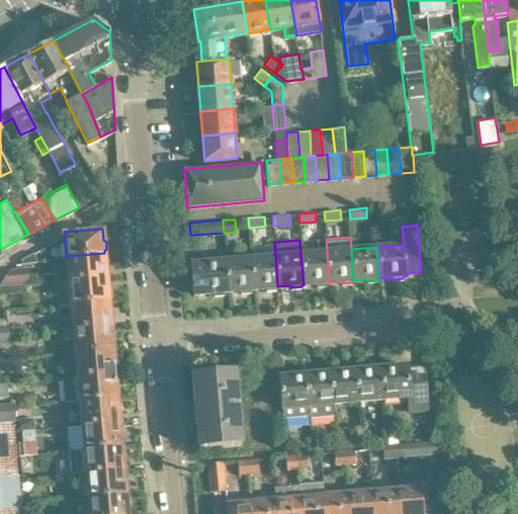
[(22,263),(37,260),(34,251),(21,258),(22,263)]
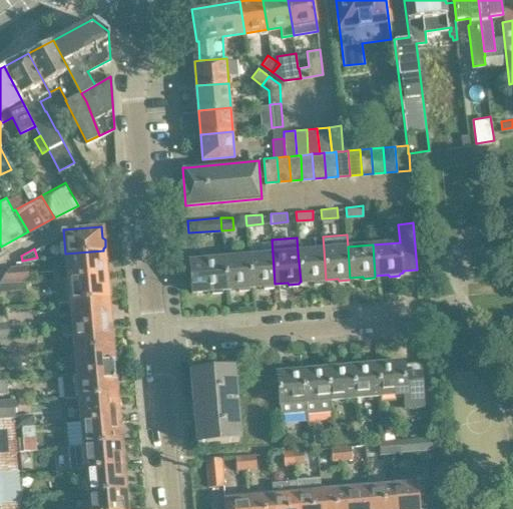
[(326,280),(324,248),(298,251),(301,282),(313,281),(314,283),(324,282),(325,280),(326,280)]
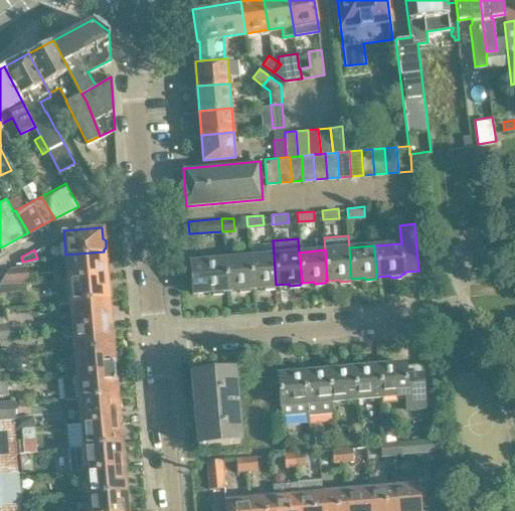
[(104,252),(104,251),(65,254),(67,278),(106,274),(105,264),(108,262),(107,254),(104,252)]
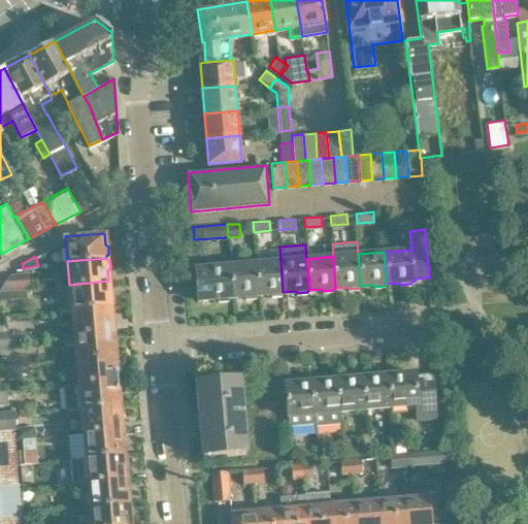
[(283,292),(281,261),(256,263),(259,294),(270,293),(271,295),(282,294),(283,292)]
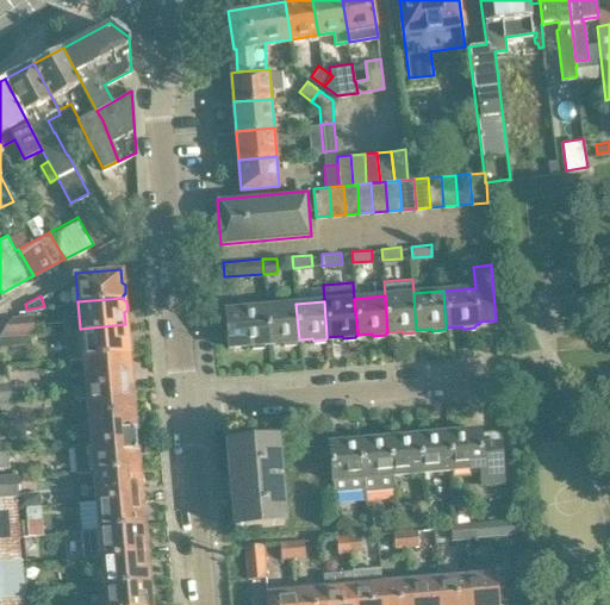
[(299,340),(296,304),(266,306),(269,342),(282,342),(284,344),(296,343),(297,340),(299,340)]
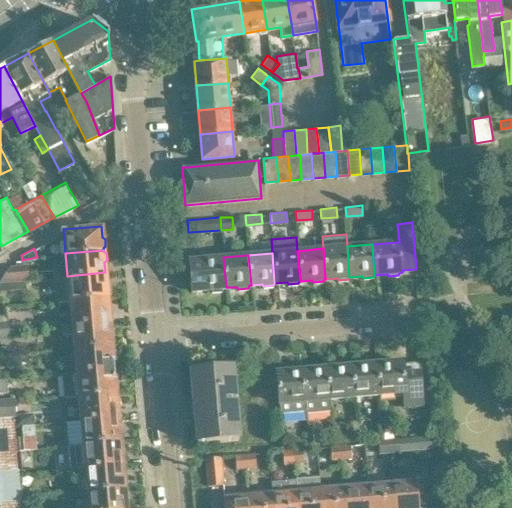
[(226,287),(223,257),(189,260),(192,290),(211,289),(212,291),(221,290),(222,288),(226,287)]
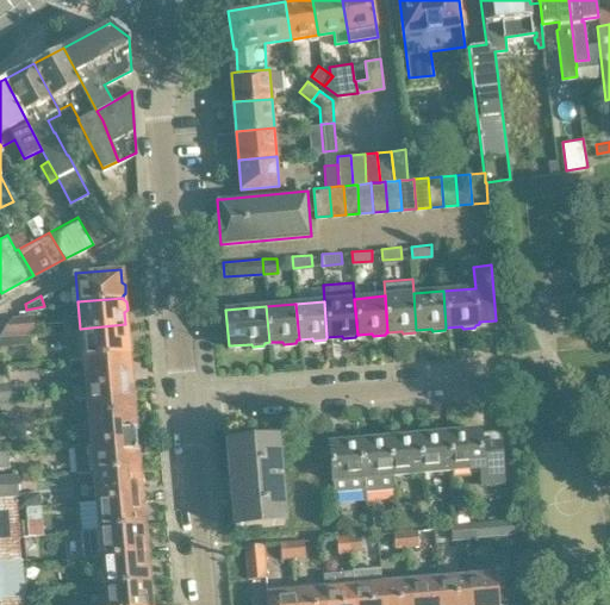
[(33,315),(12,317),(0,334),(0,335),(11,335),(29,334),(33,332),(33,315)]
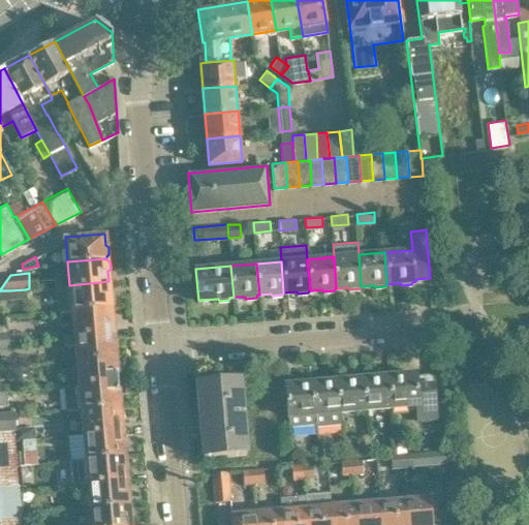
[(110,292),(109,281),(69,285),(58,286),(61,311),(72,310),(112,306),(111,304),(114,302),(113,295),(110,292)]
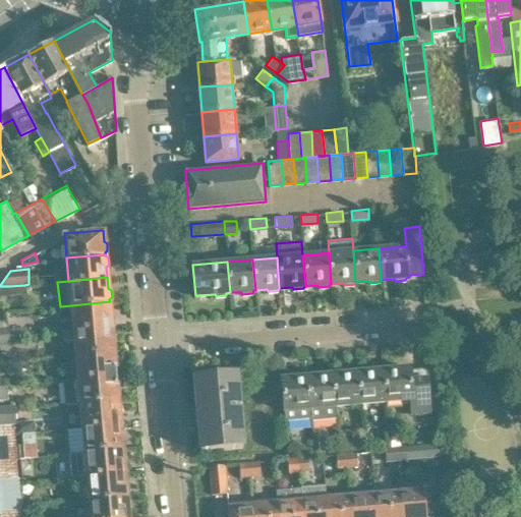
[(24,293),(24,285),(9,286),(9,294),(24,293)]
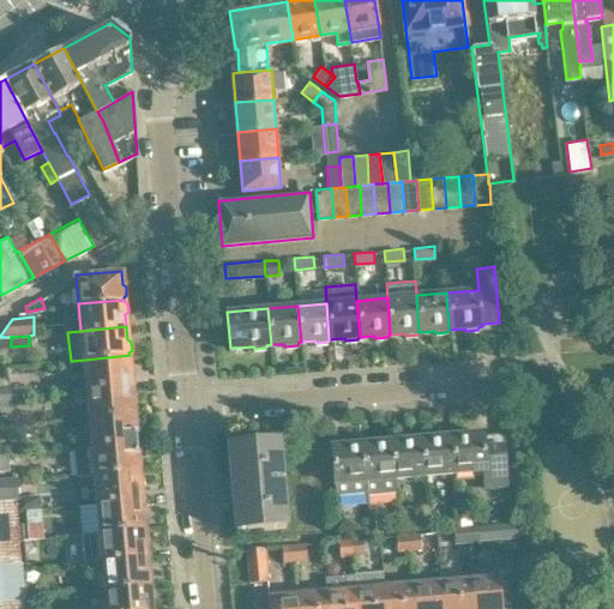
[(130,359),(130,355),(84,360),(86,389),(132,384),(131,372),(133,369),(132,361),(130,359)]
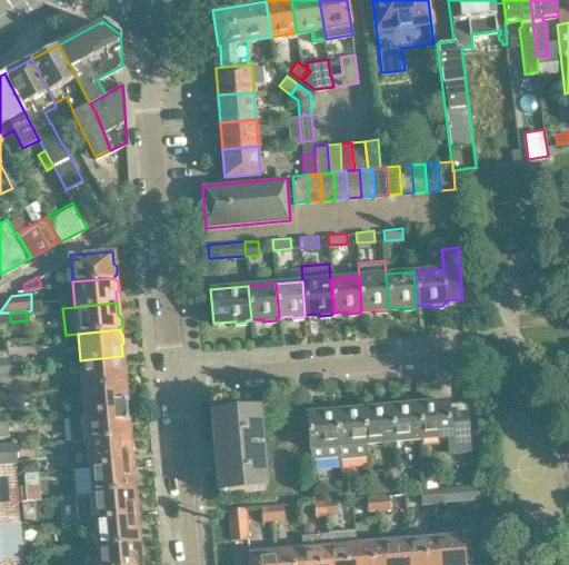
[(0,374),(10,373),(8,356),(0,356),(0,374)]
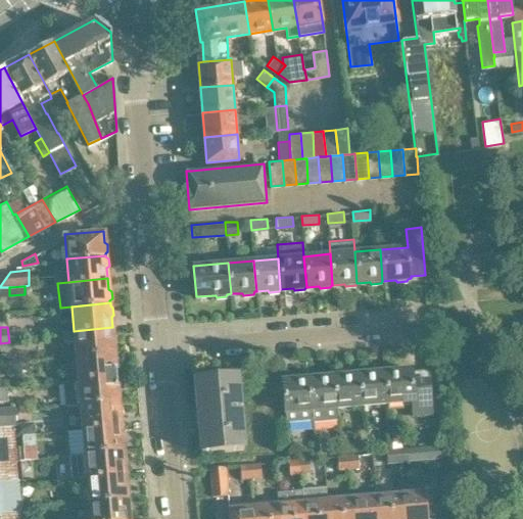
[(113,338),(112,327),(74,331),(63,331),(64,341),(75,340),(76,355),(114,351),(114,349),(116,347),(115,340),(113,338)]
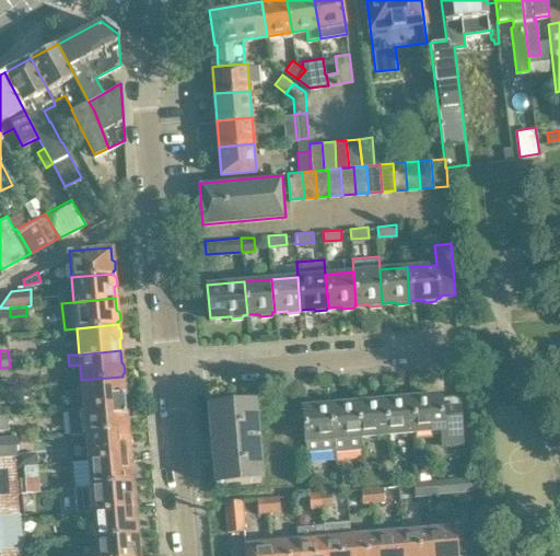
[(14,351),(14,360),(27,359),(26,351),(14,351)]
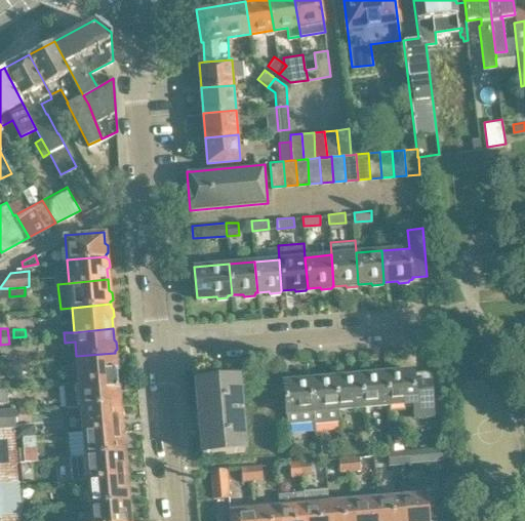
[(115,355),(115,353),(76,356),(78,381),(117,377),(116,366),(118,364),(117,357),(115,355)]
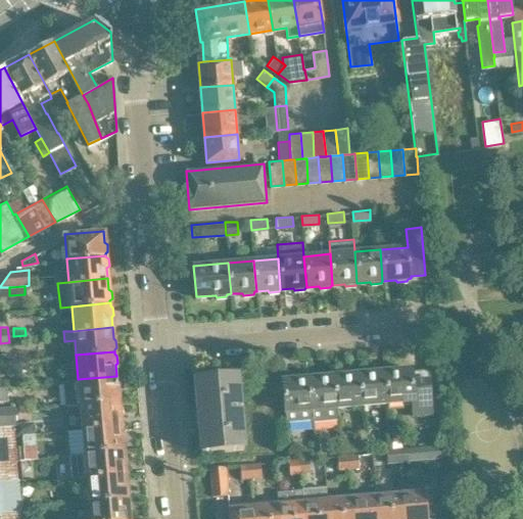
[(434,412),(427,369),(411,371),(411,368),(399,369),(398,367),(388,368),(388,370),(385,370),(388,402),(414,399),(415,414),(434,412)]
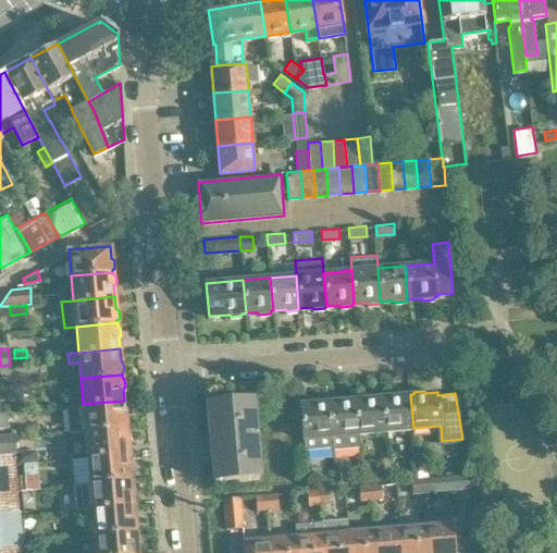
[(413,428),(410,394),(397,395),(396,393),(386,394),(385,396),(383,397),(385,430),(413,428)]
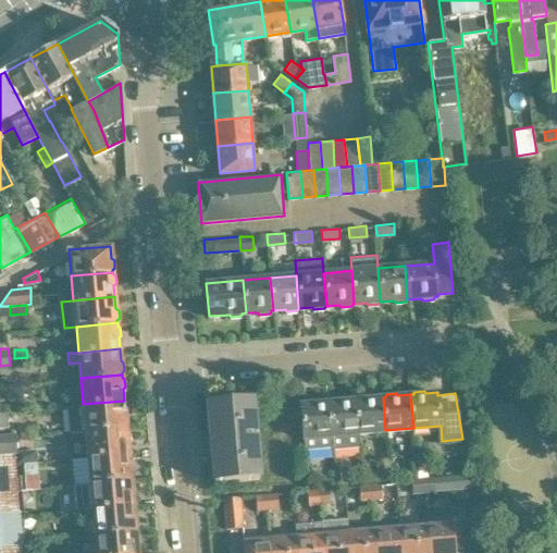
[(385,430),(383,397),(371,398),(370,395),(359,396),(359,398),(355,400),(358,432),(359,432),(385,430)]
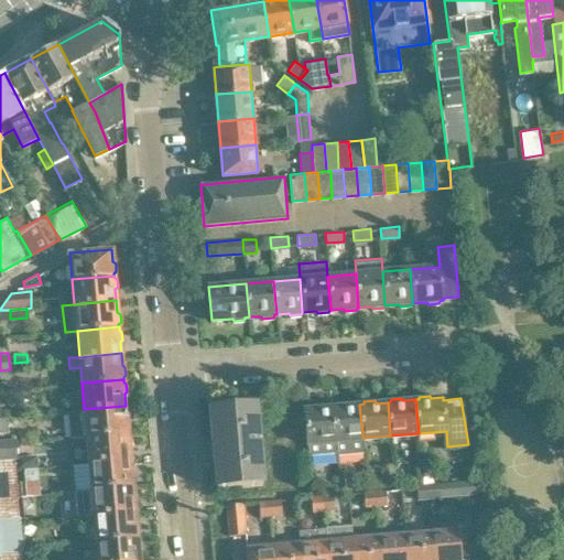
[(362,438),(359,405),(357,405),(356,402),(345,404),(345,406),(333,407),(336,451),(336,453),(364,451),(364,438),(362,438)]
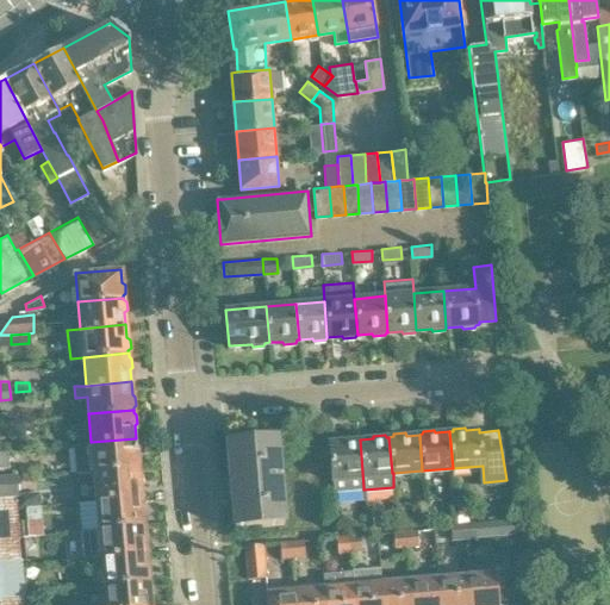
[(228,441),(230,467),(230,478),(225,478),(226,484),(280,479),(277,437),(228,441)]
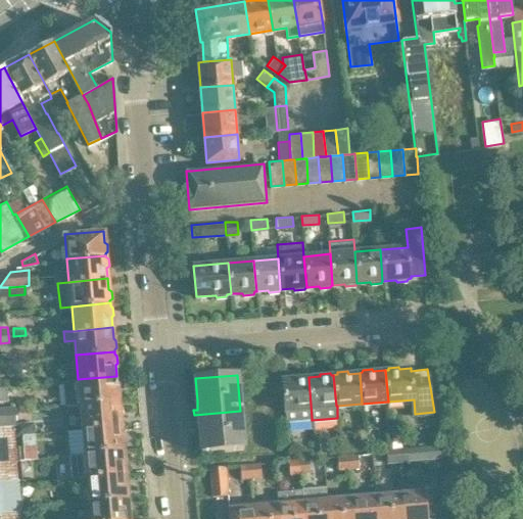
[(312,418),(308,377),(305,377),(304,375),(294,376),(294,378),(282,379),(286,421),(312,418)]
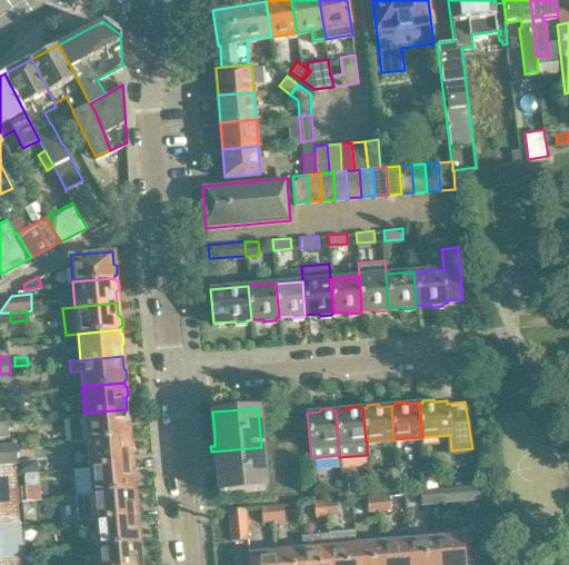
[(128,420),(127,409),(85,413),(69,414),(71,440),(87,439),(129,436),(129,434),(131,432),(131,423),(128,420)]
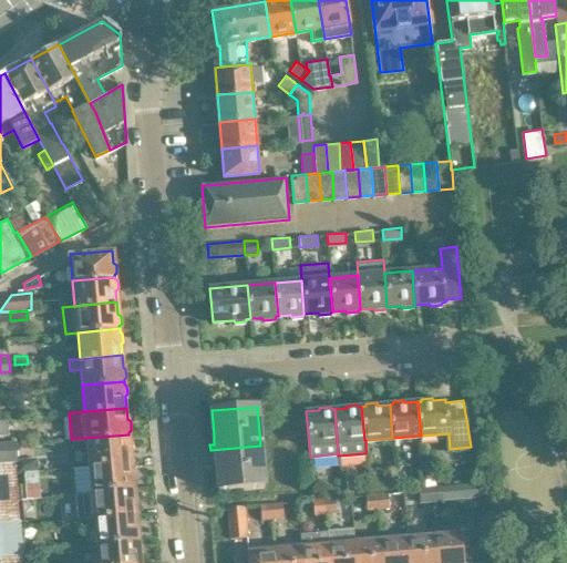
[(20,434),(20,444),(24,444),(24,443),(38,442),(37,433),(20,434)]
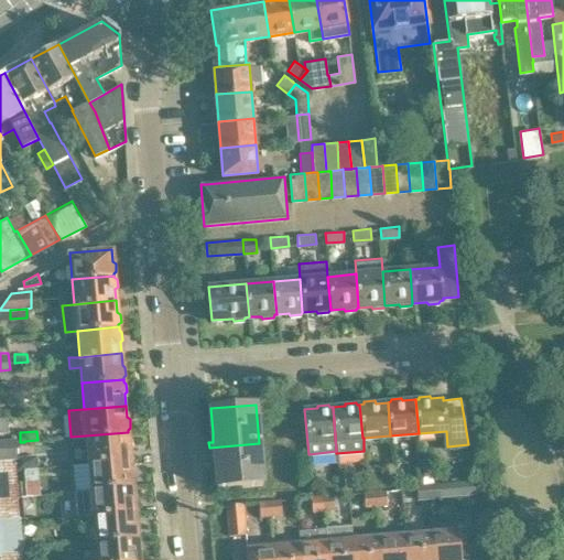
[(128,434),(128,432),(86,435),(89,462),(130,459),(129,447),(132,444),(131,437),(128,434)]
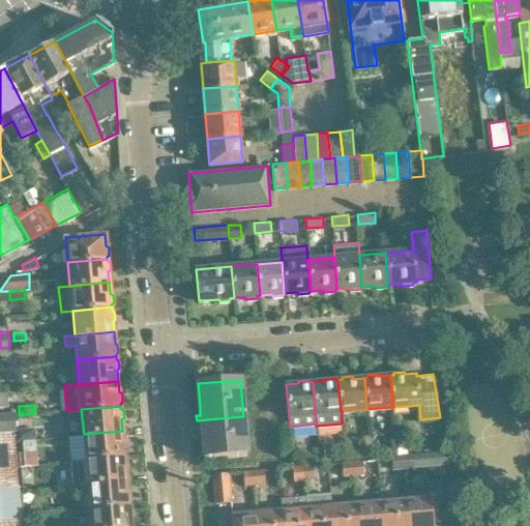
[(0,430),(13,429),(12,417),(11,407),(0,407),(0,430)]
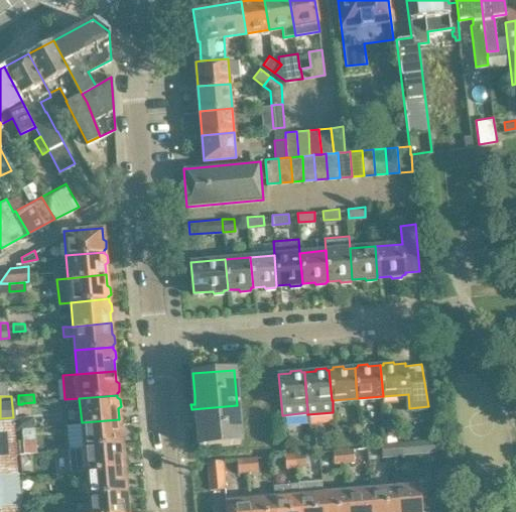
[(240,440),(237,405),(191,409),(191,415),(196,415),(199,444),(240,440)]
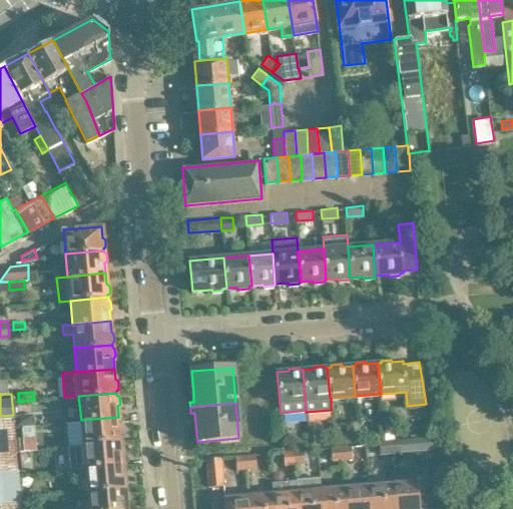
[(33,413),(15,414),(16,426),(21,425),(21,426),(34,424),(33,413)]
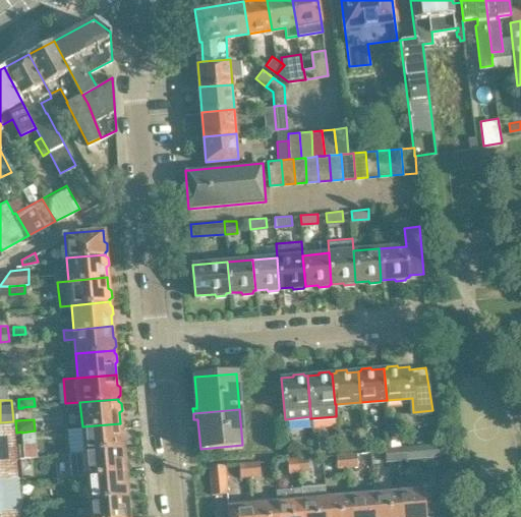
[(0,433),(14,433),(13,421),(0,422),(0,433)]
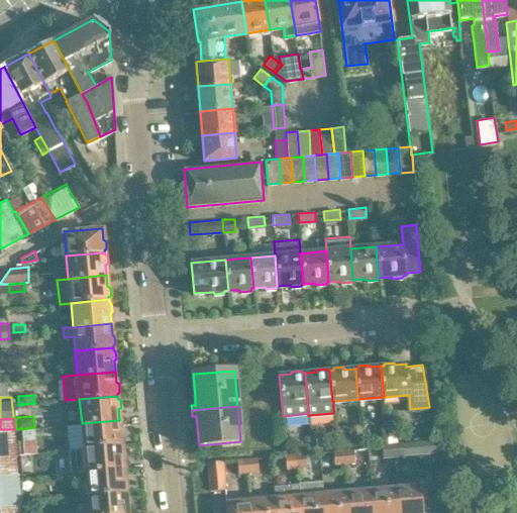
[(82,423),(67,424),(69,448),(84,447),(122,444),(121,442),(124,439),(123,432),(120,430),(119,420),(82,423)]
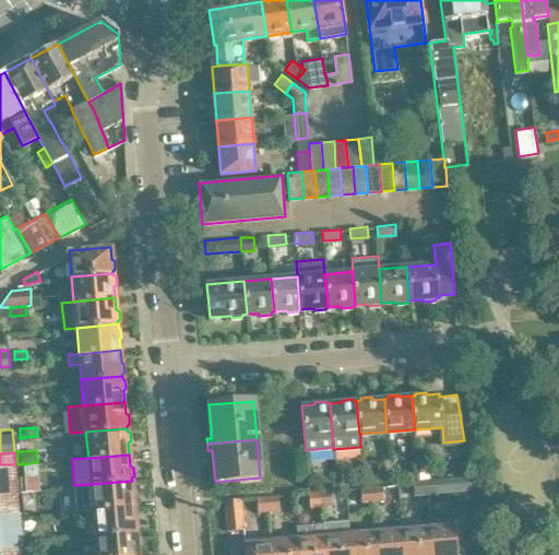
[(380,462),(381,479),(392,477),(390,461),(380,462)]
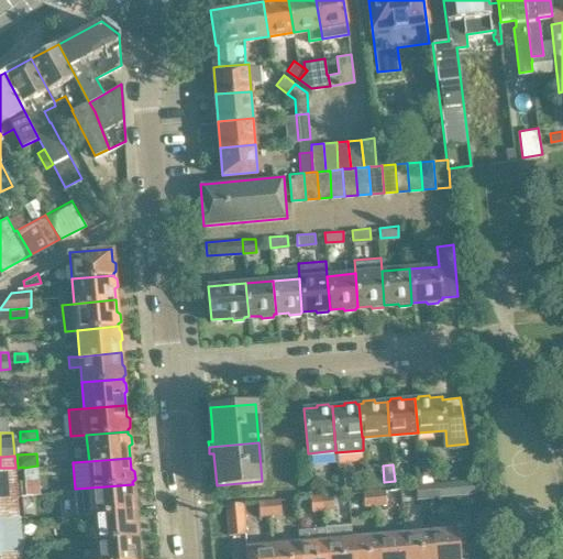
[(421,466),(410,466),(411,483),(417,482),(423,481),(421,466)]
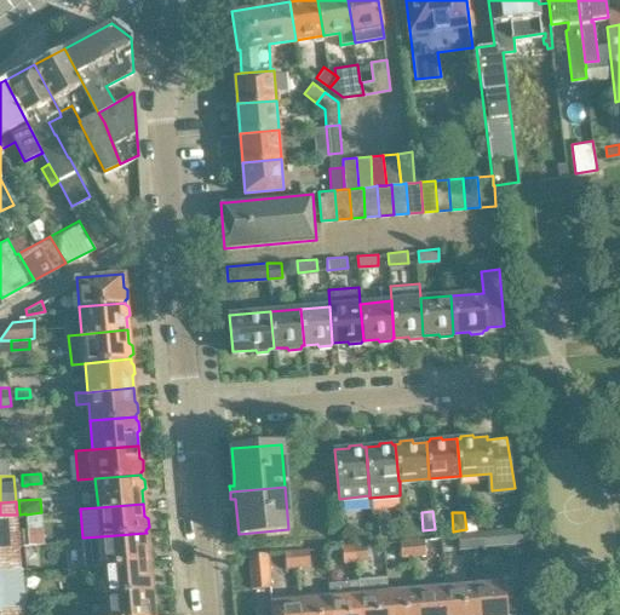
[(0,528),(18,527),(17,515),(0,515),(0,528)]
